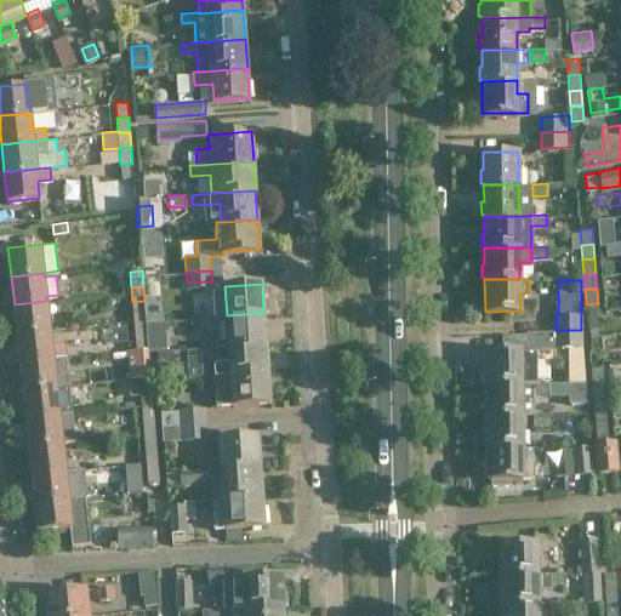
[(50,329),(46,301),(15,304),(17,332),(50,329)]
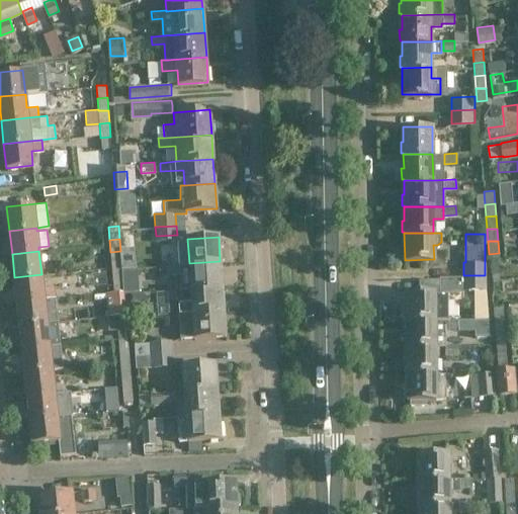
[(120,251),(110,252),(111,265),(122,264),(120,251)]
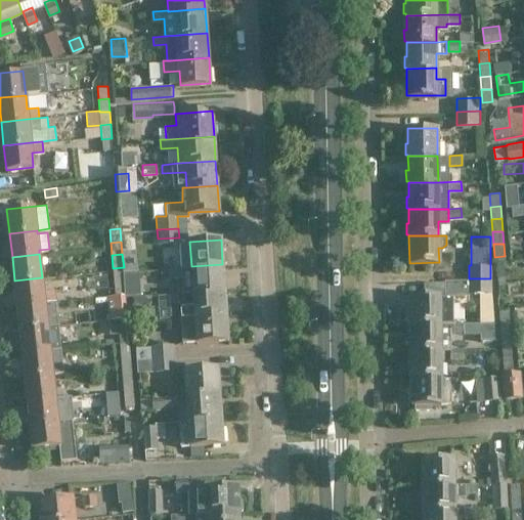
[(191,266),(181,267),(181,276),(182,292),(184,292),(193,292),(193,291),(224,289),(222,264),(191,266)]
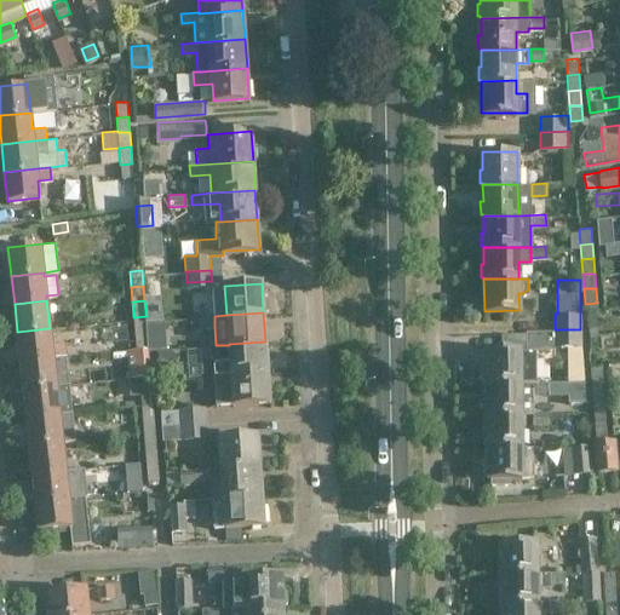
[(147,316),(133,317),(135,332),(148,331),(147,316)]
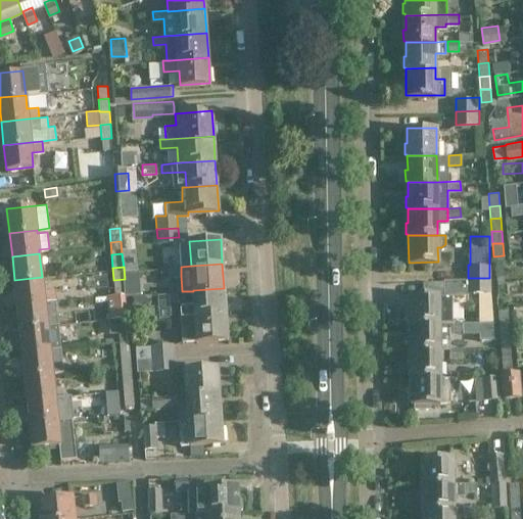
[(181,267),(169,268),(169,276),(181,276),(181,267)]
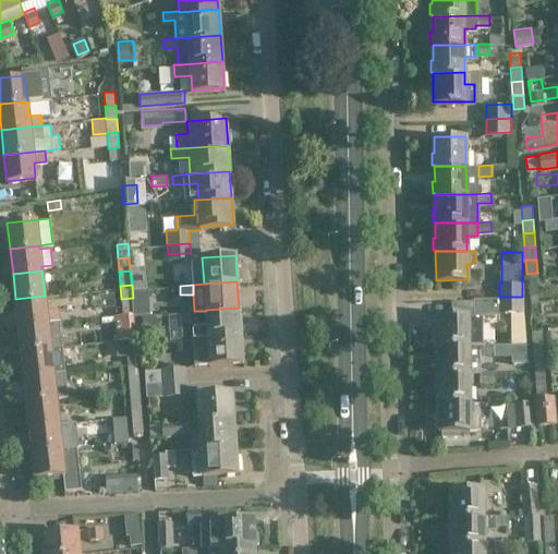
[(45,296),(15,299),(19,324),(47,321),(59,320),(59,318),(58,309),(46,310),(45,296)]
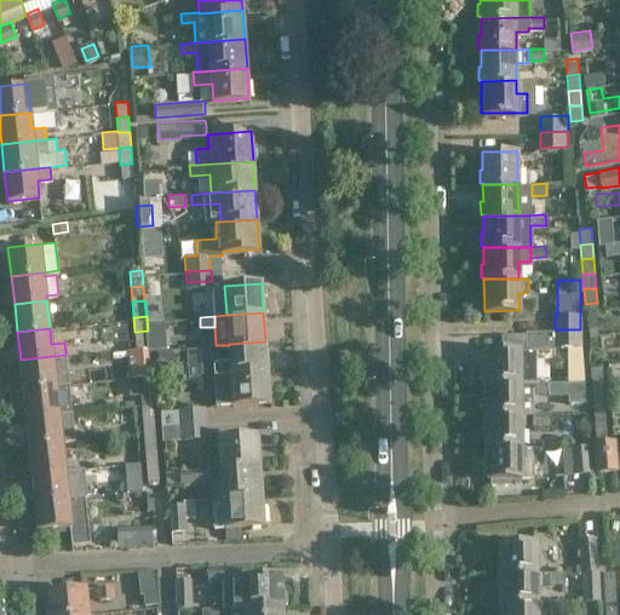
[(534,380),(533,349),(537,345),(580,345),(580,329),(555,329),(528,329),(528,349),(484,350),(484,368),(482,368),(482,380),(484,380),(484,381),(520,381),(532,381),(534,380)]
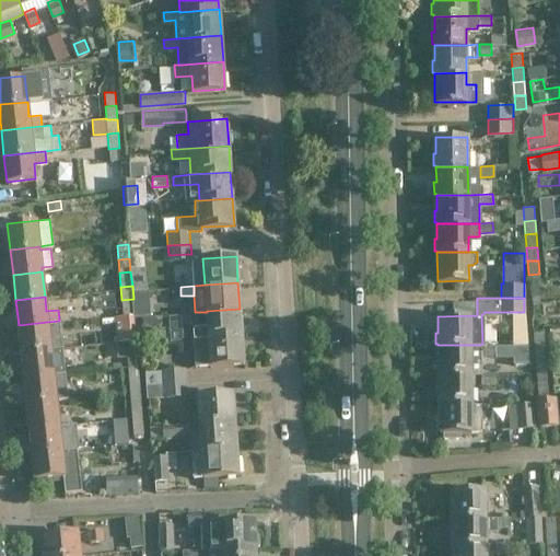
[(121,300),(124,314),(133,313),(135,313),(133,299),(121,300)]
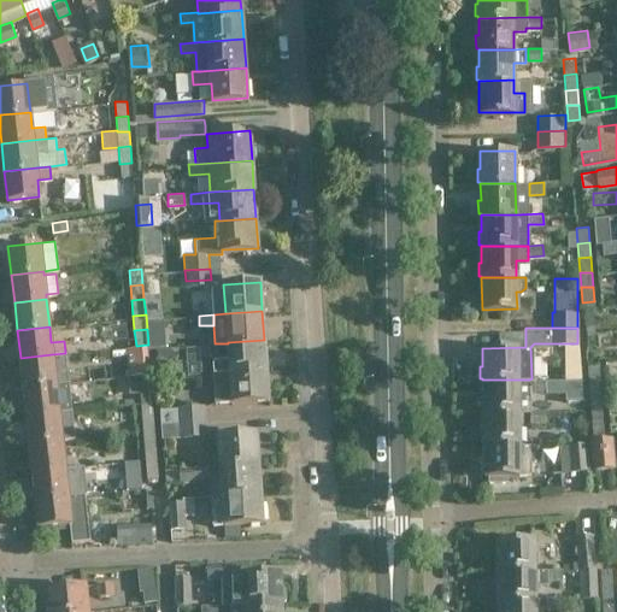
[(266,369),(264,340),(228,342),(228,343),(229,358),(213,359),(215,372),(266,369)]
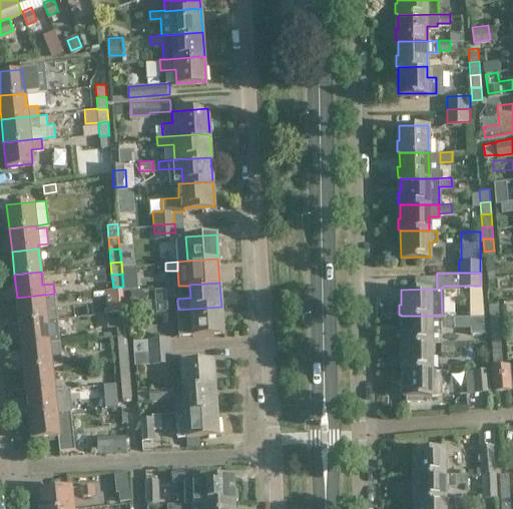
[(166,287),(167,296),(180,296),(180,286),(166,287)]
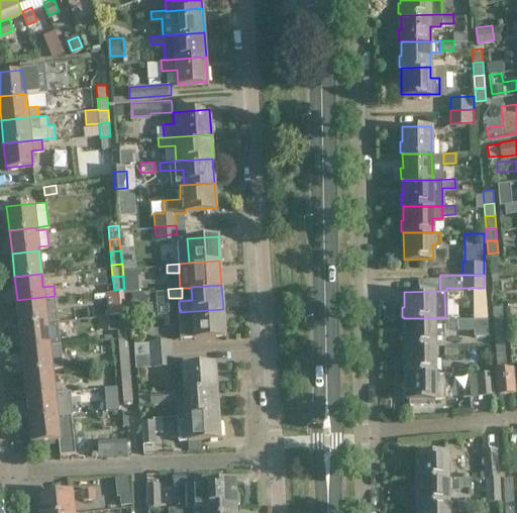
[(123,289),(114,290),(116,313),(125,312),(123,289)]
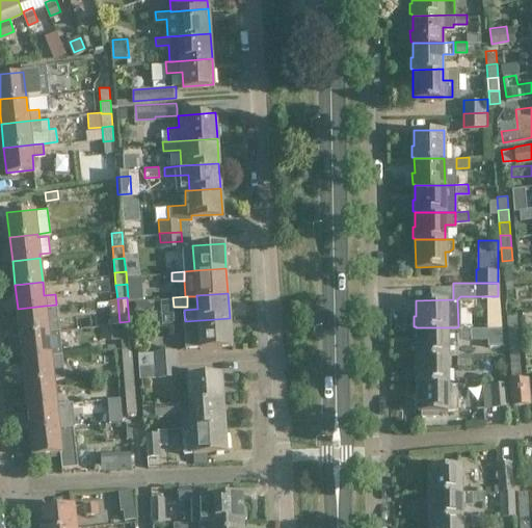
[(45,306),(18,309),(20,333),(48,330),(59,328),(56,305),(45,306)]
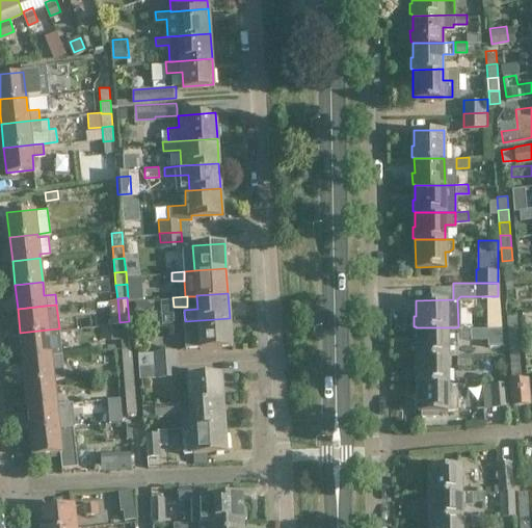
[(506,315),(507,327),(516,326),(515,314),(506,315)]
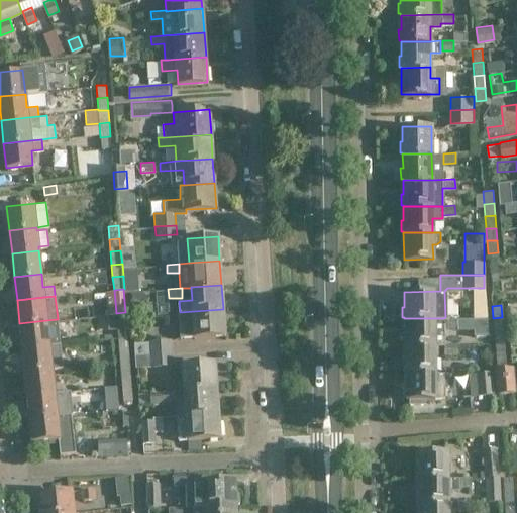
[(223,309),(180,312),(181,336),(194,335),(194,336),(224,334),(223,309)]
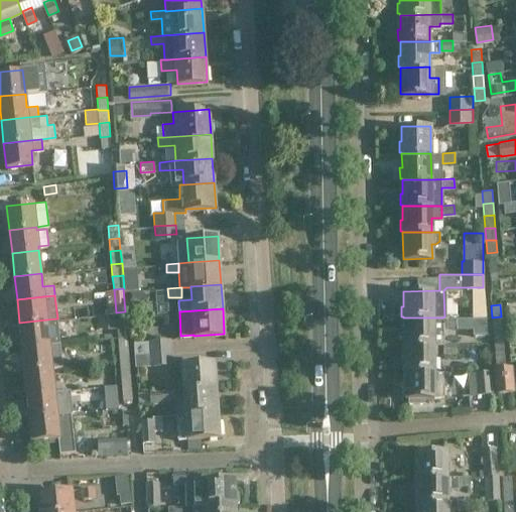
[(456,326),(456,316),(444,316),(442,317),(442,326),(456,326)]
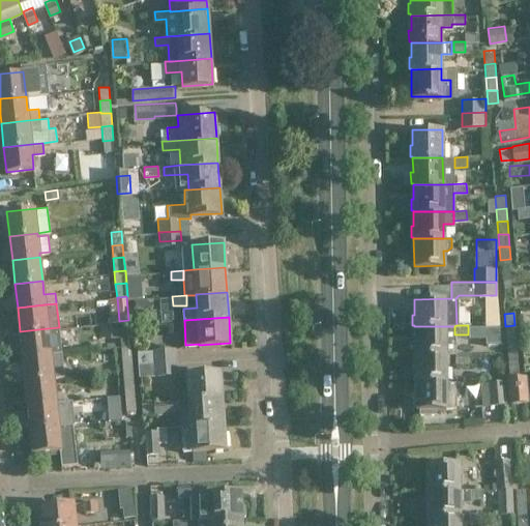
[(484,326),(486,344),(499,343),(499,325),(484,326)]
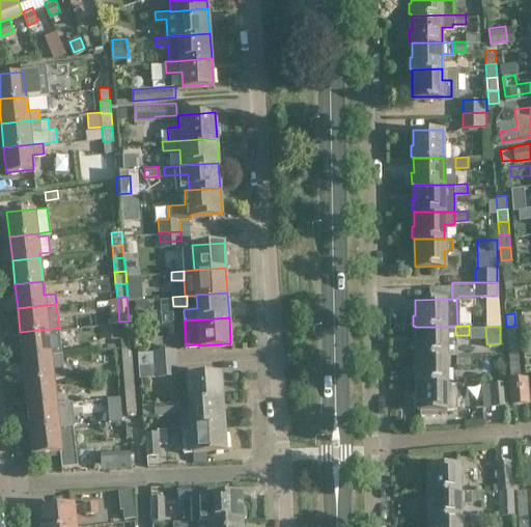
[(515,326),(506,327),(507,339),(516,338),(515,326)]
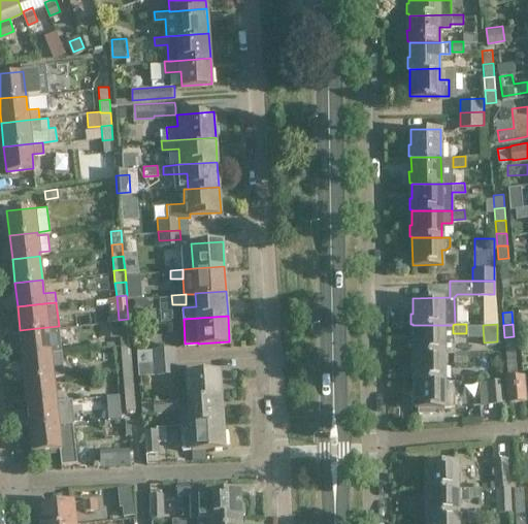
[(442,325),(413,325),(414,339),(410,340),(411,351),(414,351),(414,352),(443,352),(453,352),(454,352),(453,351),(453,333),(453,325),(442,325)]
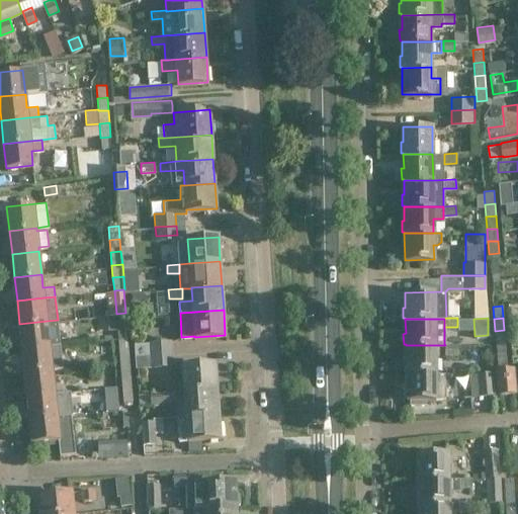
[(22,348),(49,345),(47,321),(19,324),(22,348)]
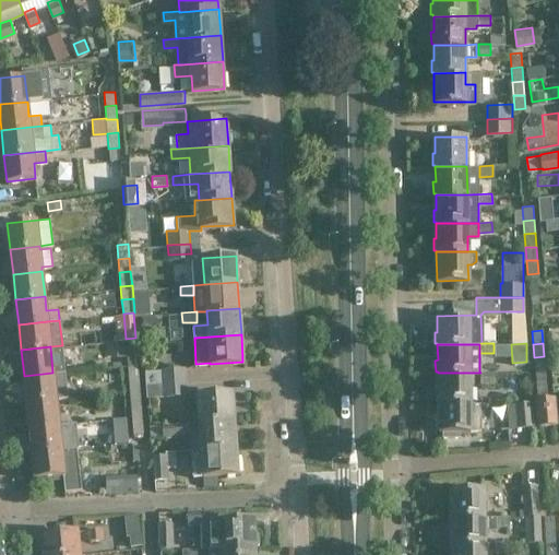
[(137,351),(127,352),(128,364),(138,363),(137,351)]
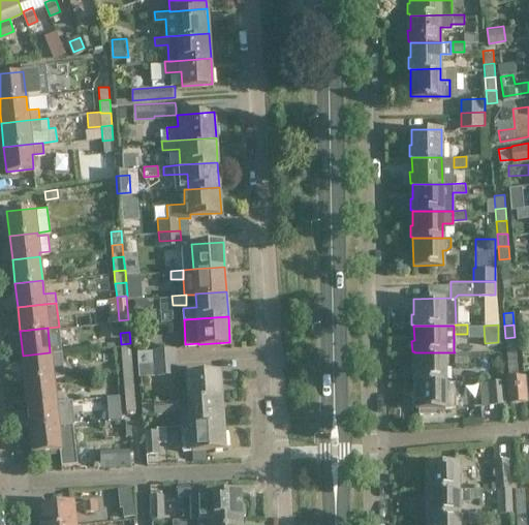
[(515,337),(505,338),(506,350),(516,349),(515,337)]
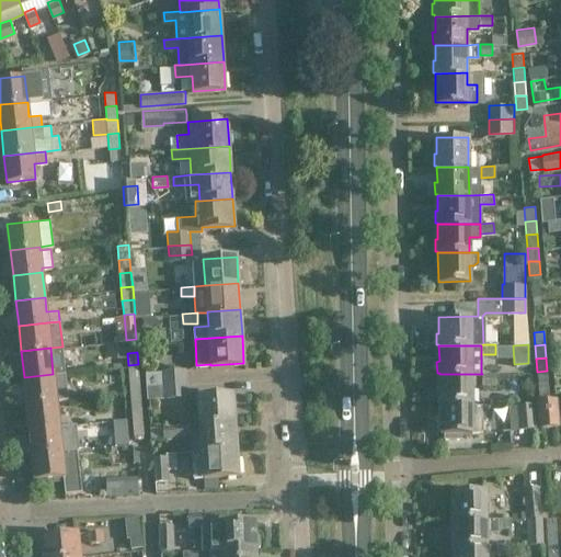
[(138,364),(128,365),(129,379),(140,378),(139,364),(138,364)]
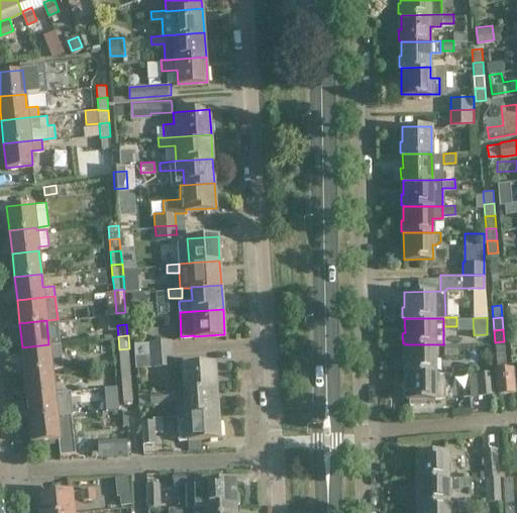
[(150,339),(150,340),(151,352),(175,351),(174,338),(150,339)]
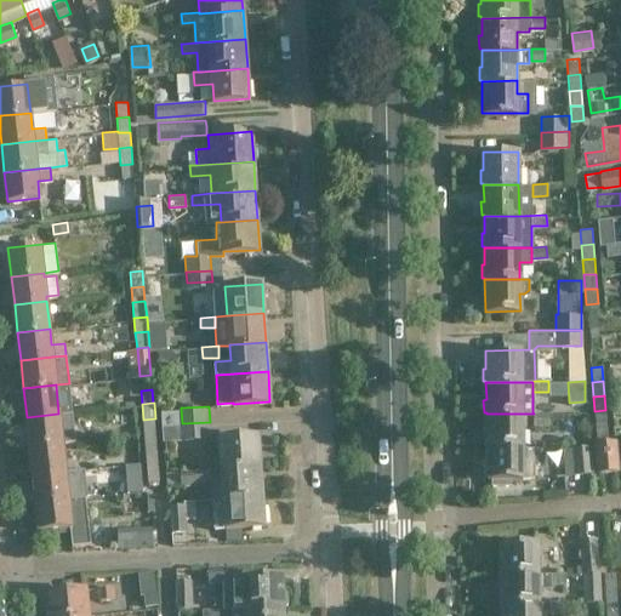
[(605,410),(594,411),(594,426),(607,425),(605,410)]
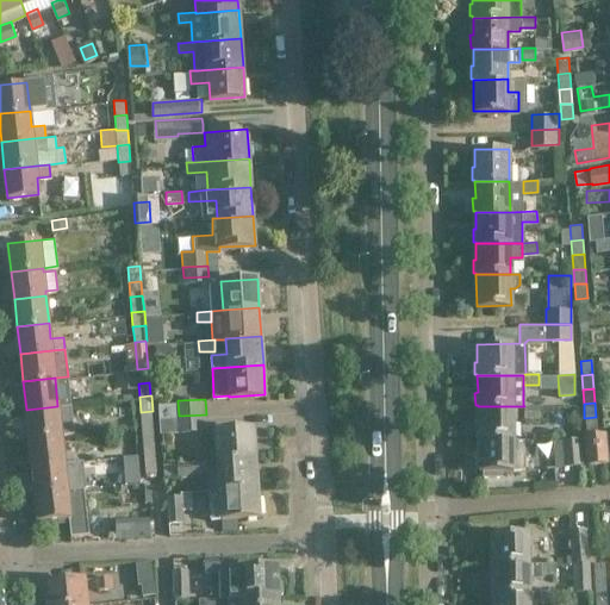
[(540,416),(540,405),(523,405),(524,406),(524,416),(540,416)]
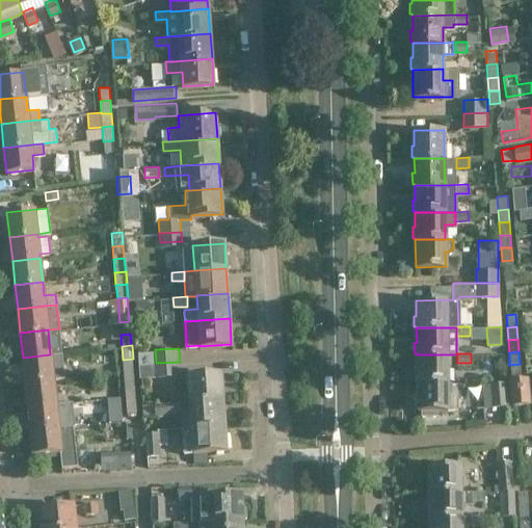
[(26,381),(53,378),(50,354),(23,358),(26,381)]
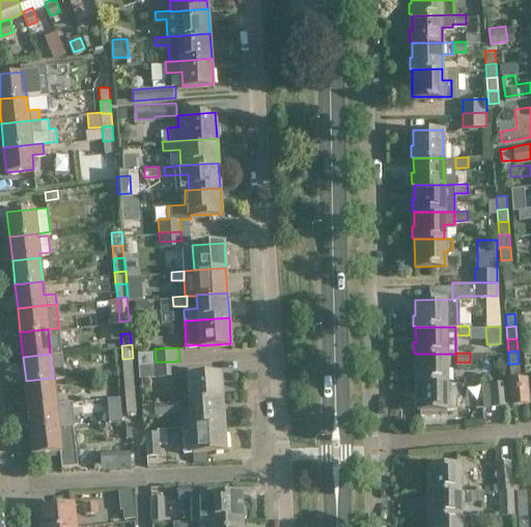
[(414,380),(416,380),(416,381),(446,381),(446,354),(416,354),(416,368),(414,368),(414,380)]
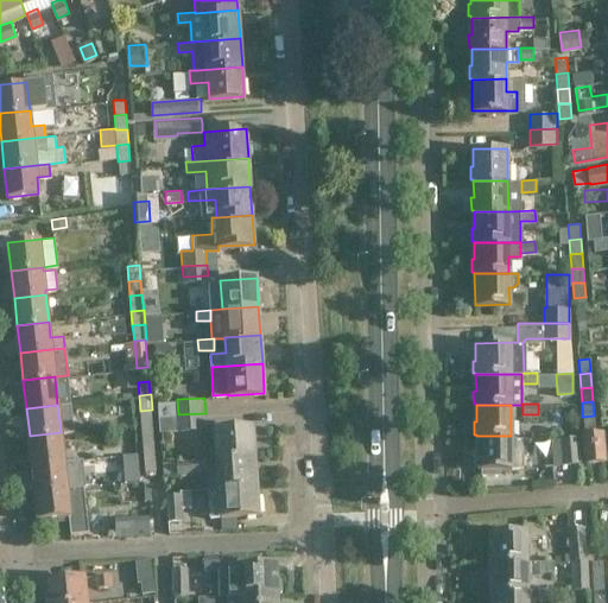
[(153,424),(152,410),(140,411),(141,425),(153,424)]
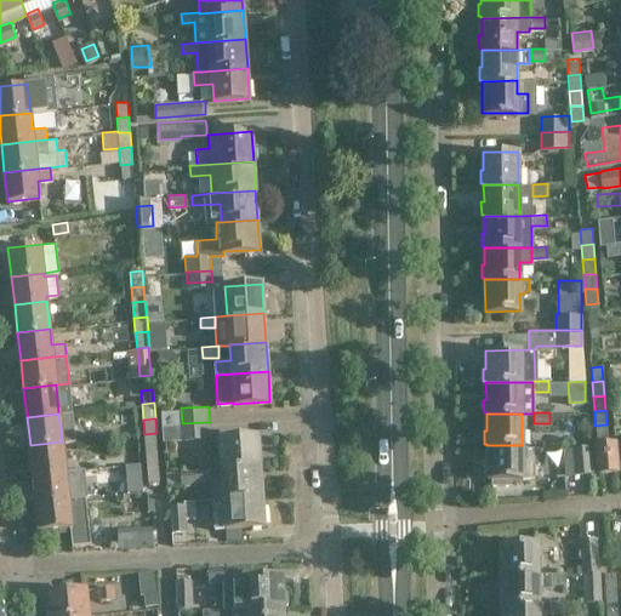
[(182,423),(183,439),(210,438),(210,422),(182,423)]
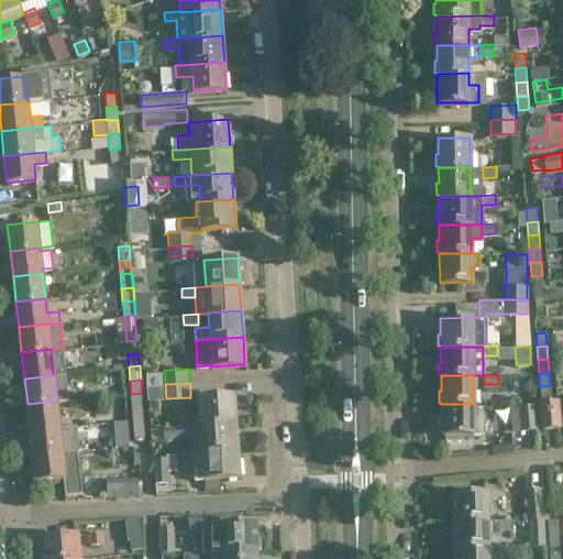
[(551,399),(550,385),(539,386),(541,401),(551,399)]
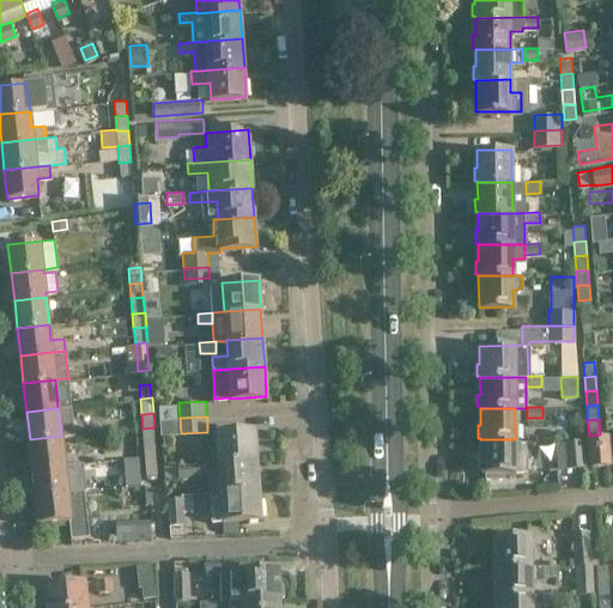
[(155,427),(143,429),(144,444),(156,443),(155,427)]
